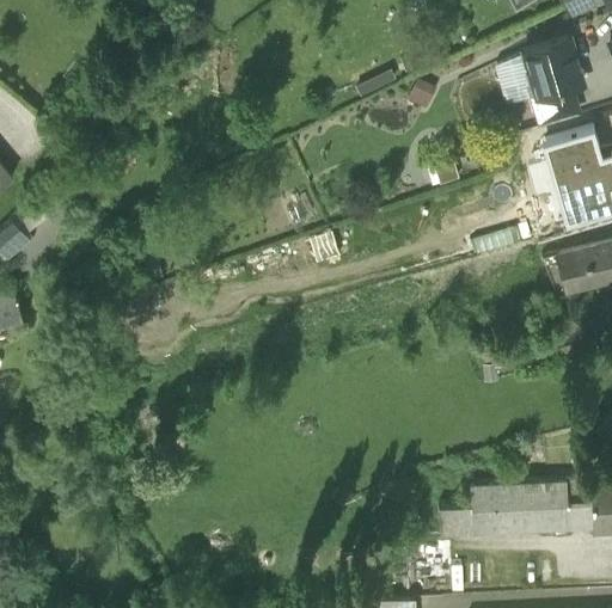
[(589,1),(588,0),(565,0),(570,11),(589,1)]
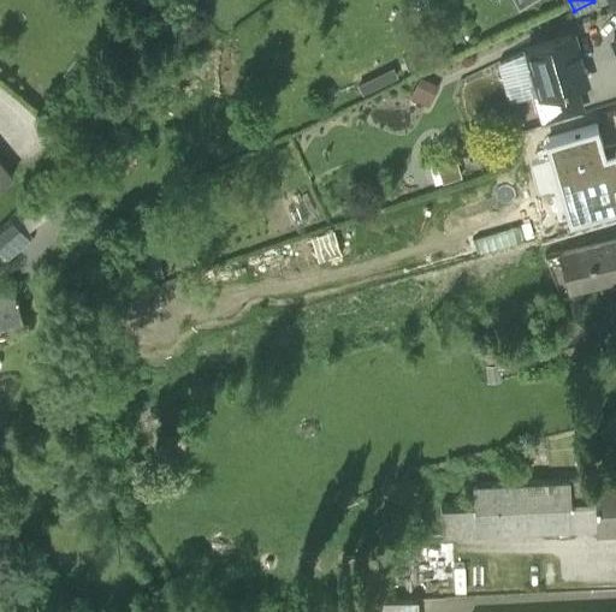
[(615,0),(605,0),(611,13),(615,10),(615,0)]
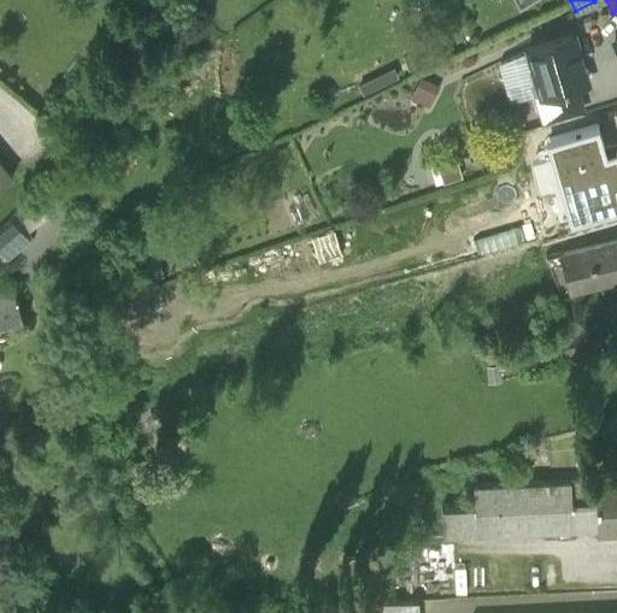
[(540,95),(540,96),(576,87),(586,83),(573,37),(526,51),(530,66),(528,68),(533,82),(535,81),(540,95)]
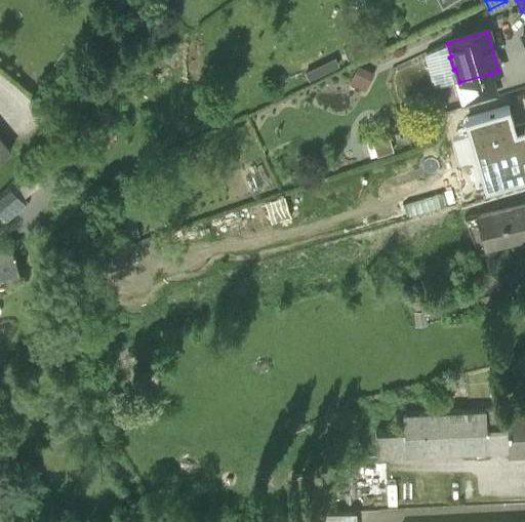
[(497,97),(490,74),(459,82),(459,81),(456,82),(463,107),(497,97)]
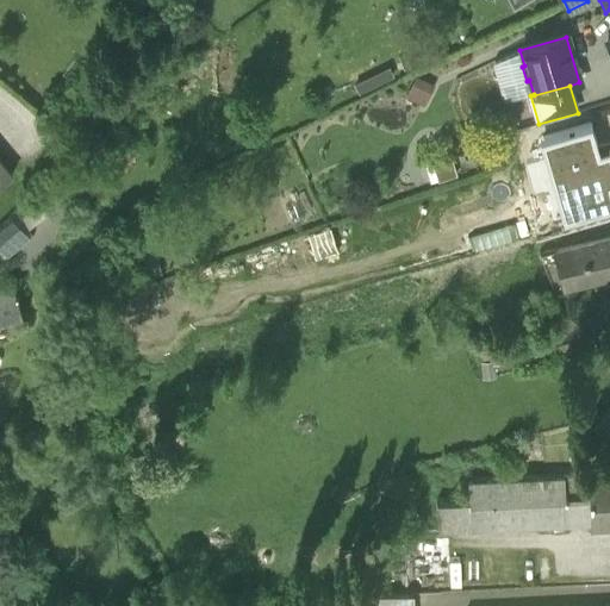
[(609,148),(598,151),(590,124),(539,139),(562,222),(609,206),(609,148)]
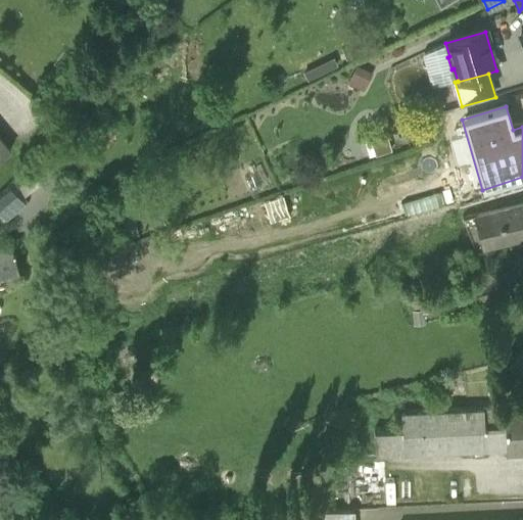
[(0,162),(10,154),(0,141),(0,162)]
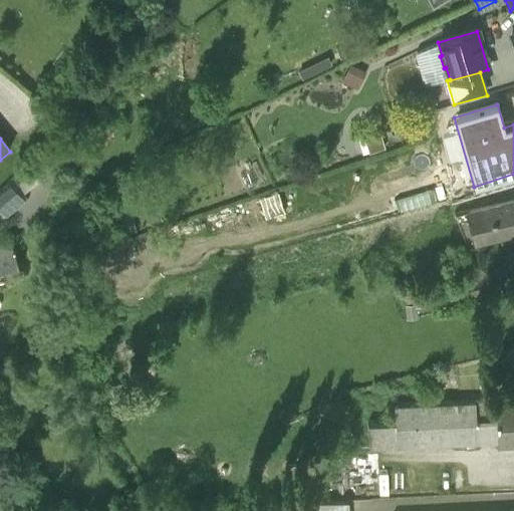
[(23,206),(8,188),(0,194),(0,214),(6,221),(23,206)]
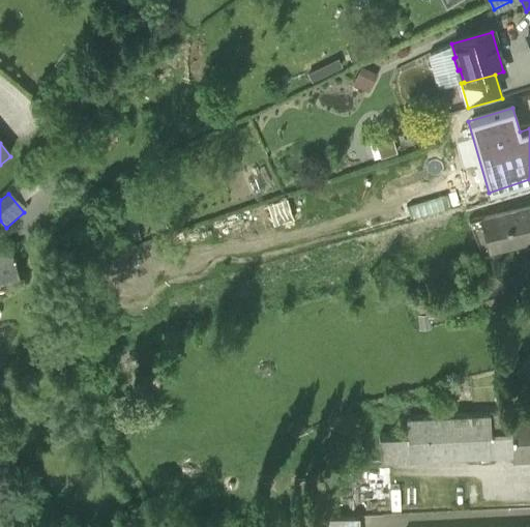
[(529,240),(529,206),(480,218),(488,251),(529,240)]
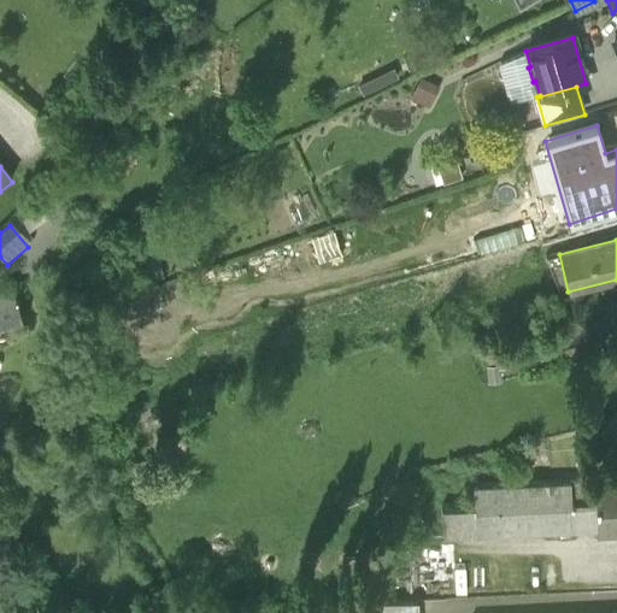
[(15,305),(12,298),(0,301),(0,336),(23,329),(16,307),(18,306),(17,304),(15,305)]
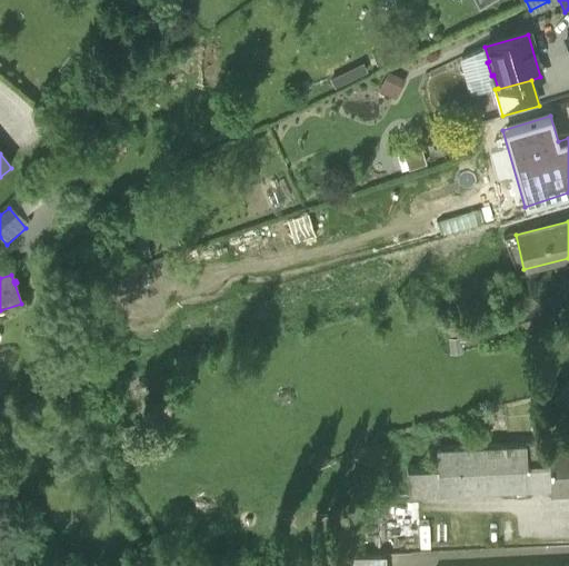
[(445,325),(449,358),(460,356),(459,344),(468,343),(465,323),(445,325)]
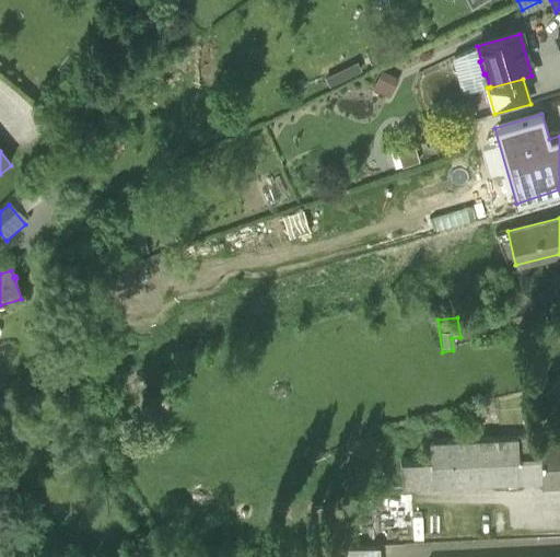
[(451,431),(452,444),(477,443),(476,430),(451,431)]
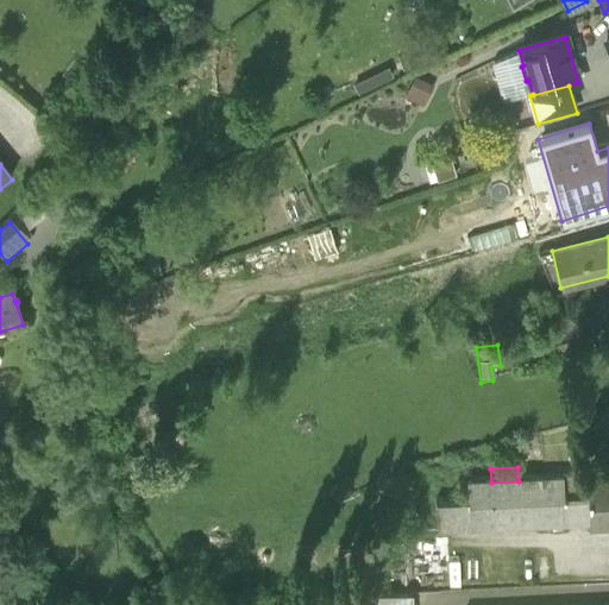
[(608,477),(586,478),(589,527),(608,525),(608,477)]
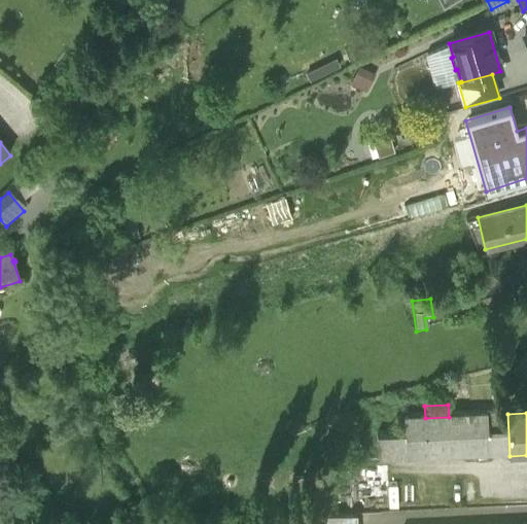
[(378,462),(510,456),(507,414),(449,417),(425,418),(405,419),(405,437),(377,438),(378,462)]
